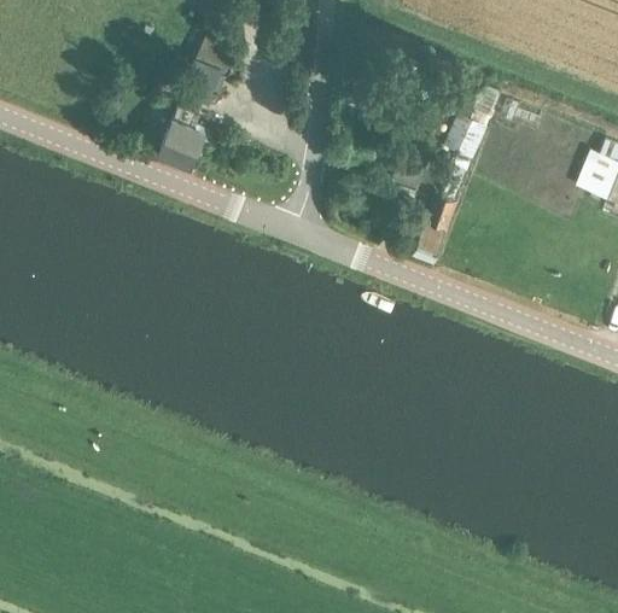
[(204,38),(194,62),(180,98),(208,109),(215,92),(220,94),(226,77),(221,76),(222,74),(226,75),(237,51),(204,38)]
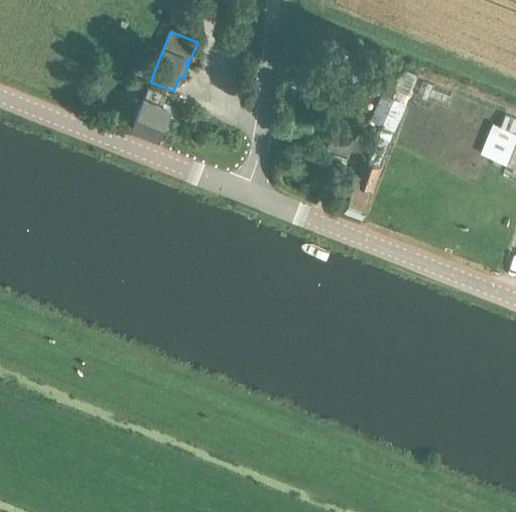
[(149,88),(144,100),(143,100),(130,132),(157,143),(170,111),(161,107),(165,95),(149,88)]
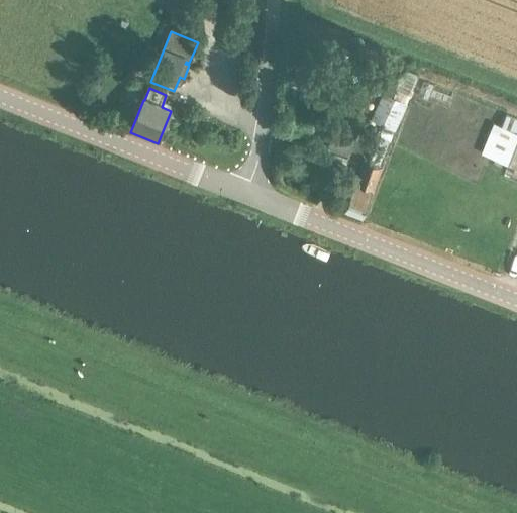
[(395,133),(407,106),(382,95),(370,123),(395,133)]
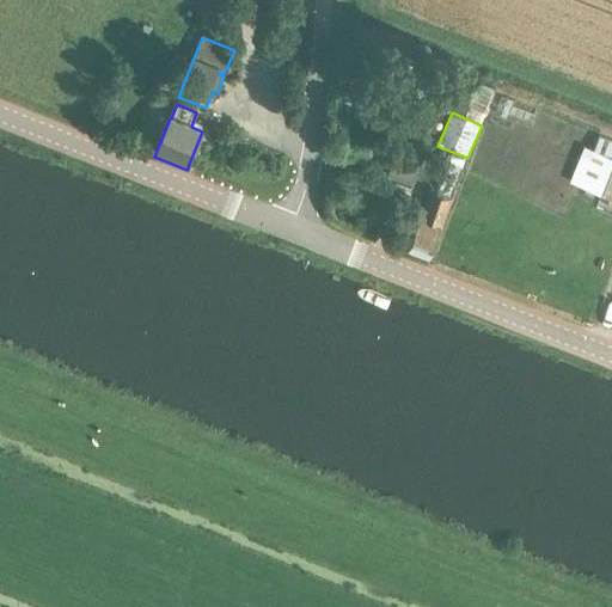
[(611,160),(593,153),(579,189),(580,190),(601,198),(611,202),(611,160)]
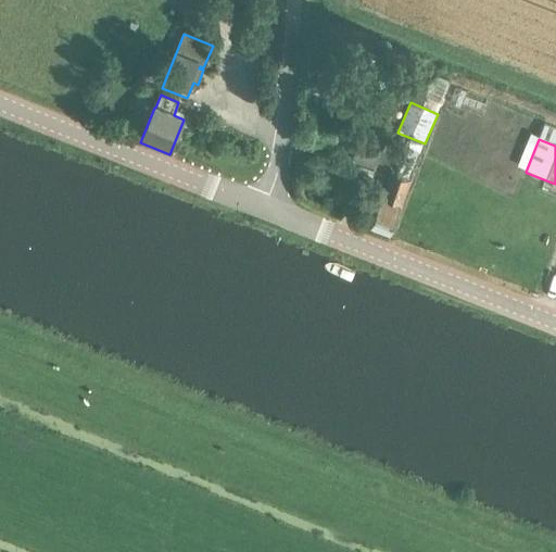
[(391,176),(370,231),(390,239),(409,183),(391,176)]
